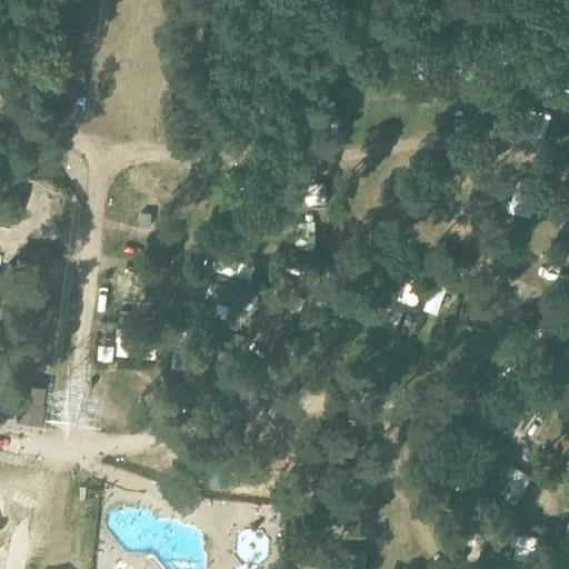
[(306,181),(306,196),(325,197),(326,181),(306,181)]
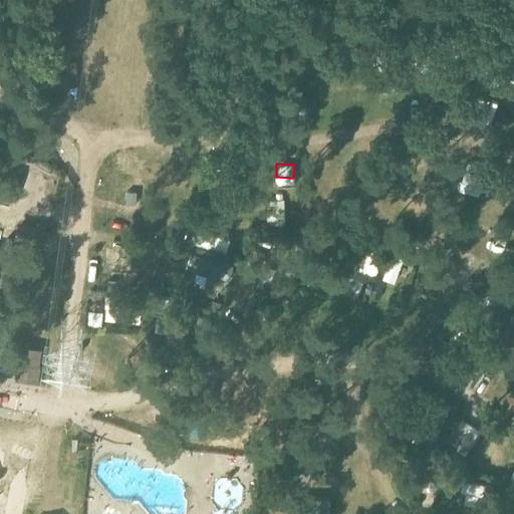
[(187,226),(182,240),(223,254),(228,240),(187,226)]
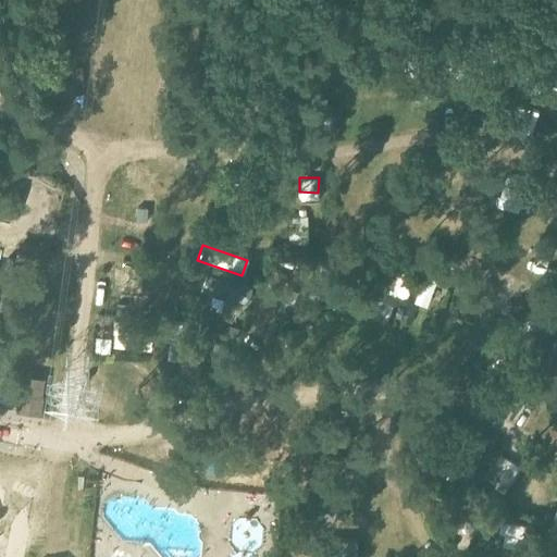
[(0,287),(9,251),(0,248),(0,287)]
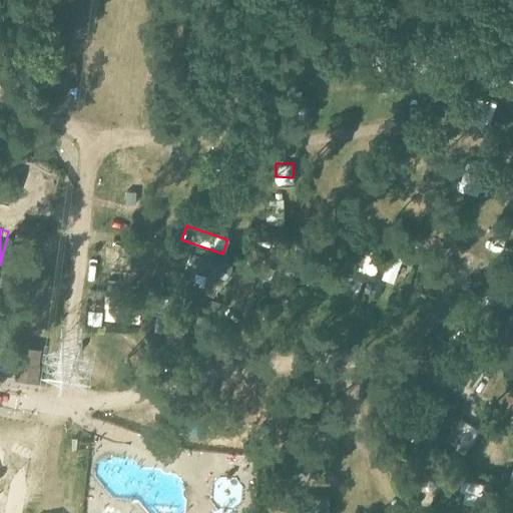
[(347,244),(334,288),(347,292),(360,248),(347,244)]
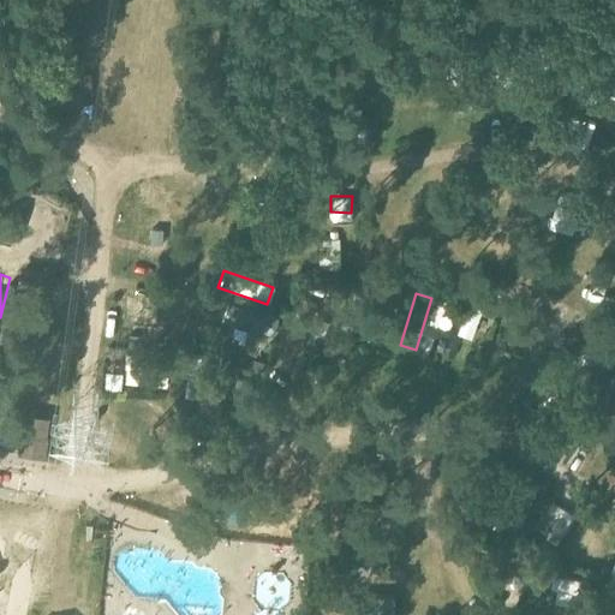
[(472,293),(457,333),(470,339),(481,312),(484,303),(485,299),(472,293)]
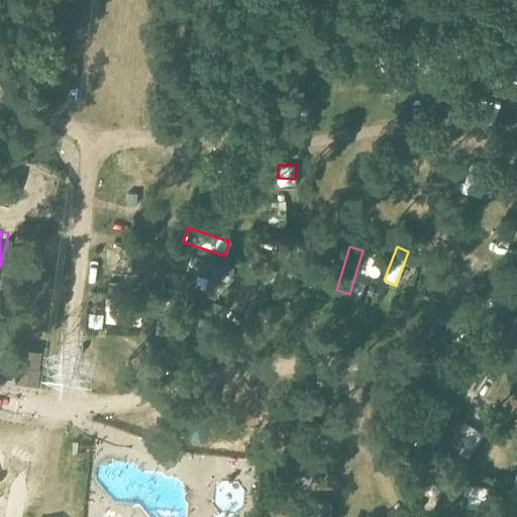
[(297,247),(281,284),(291,289),(307,252),(297,247)]
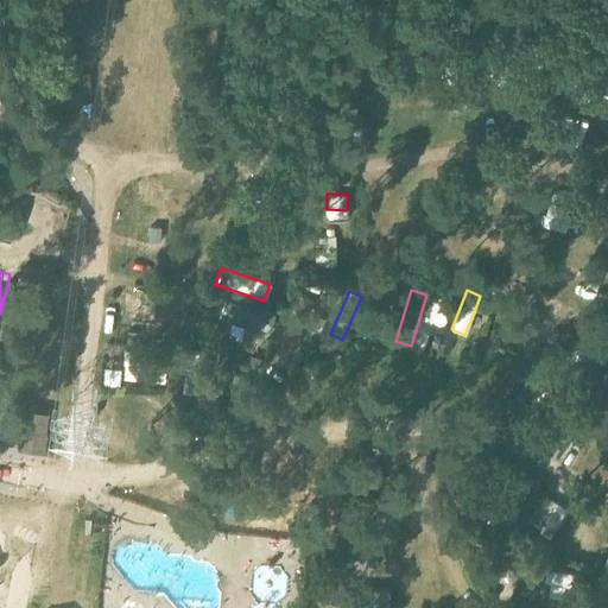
[(225,301),(219,317),(268,333),(274,316),(225,301)]
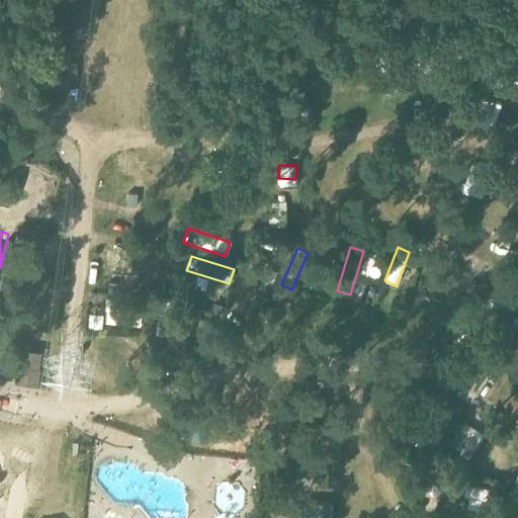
[(105,298),(104,310),(120,312),(135,313),(141,314),(142,301),(105,298)]
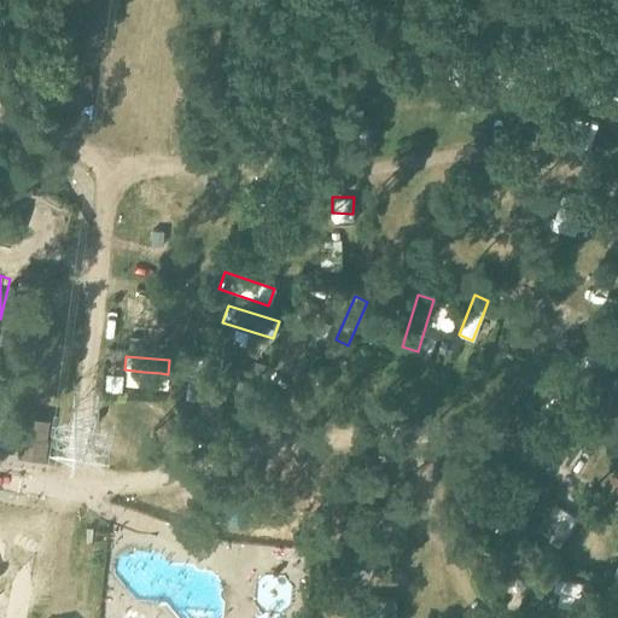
[(188,357),(182,398),(198,401),(204,360),(188,357)]
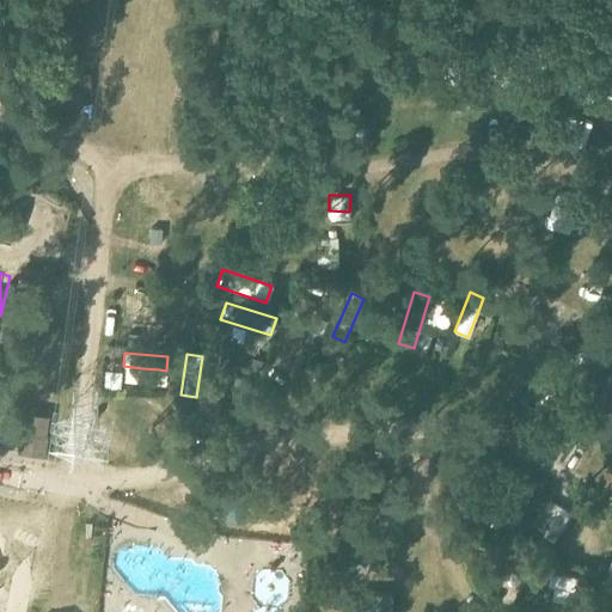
[(571,393),(542,439),(557,448),(586,403),(571,393)]
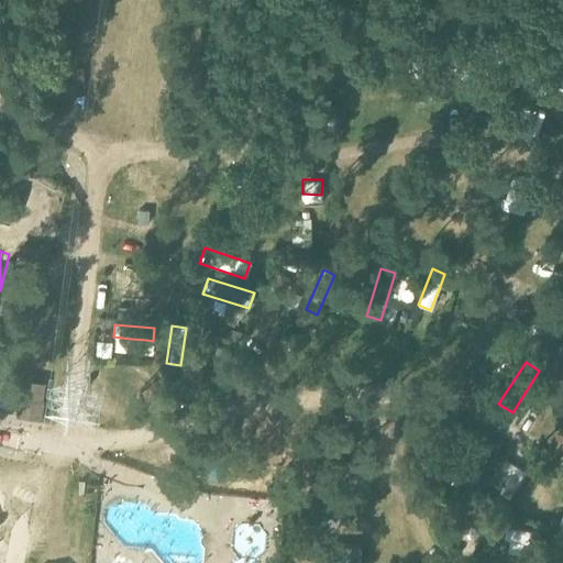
[(552,396),(559,383),(547,377),(540,392),(552,396)]
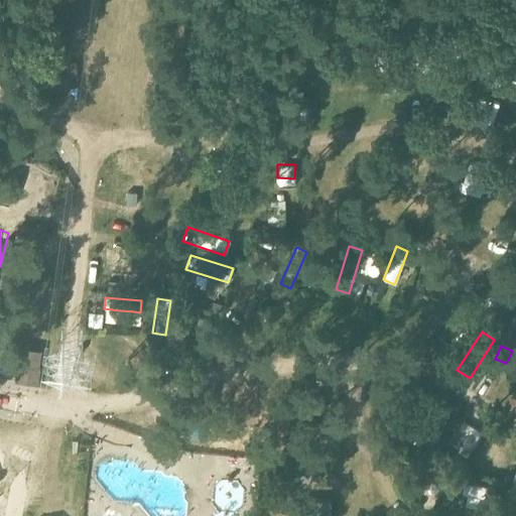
[(33,380),(34,349),(16,348),(15,379),(33,380)]
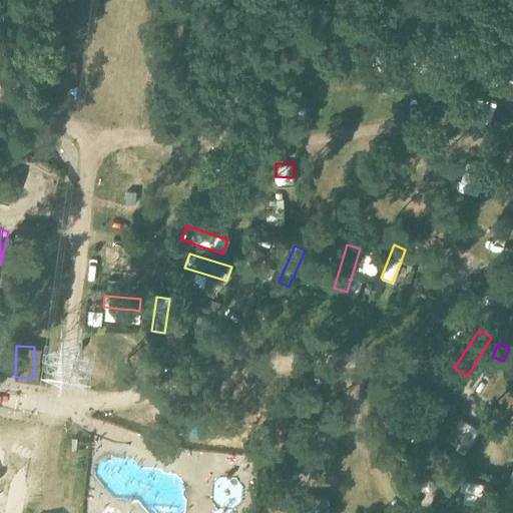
[(435,402),(424,435),(435,439),(446,406),(435,402)]
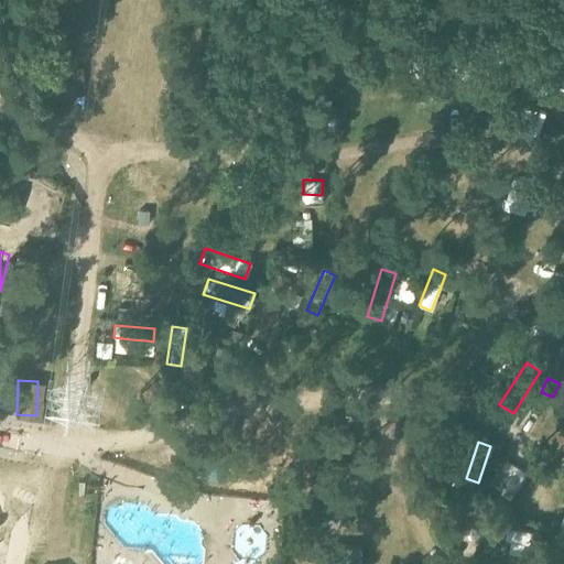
[(499,490),(499,491),(509,498),(527,473),(517,466),(509,476),(499,490)]
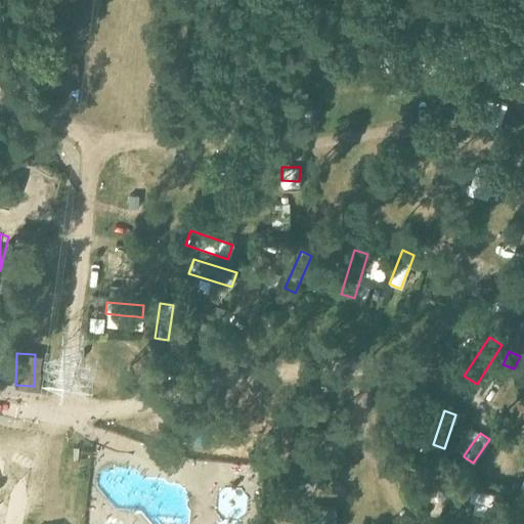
[(423,467),(419,481),(457,492),(462,477),(423,467)]
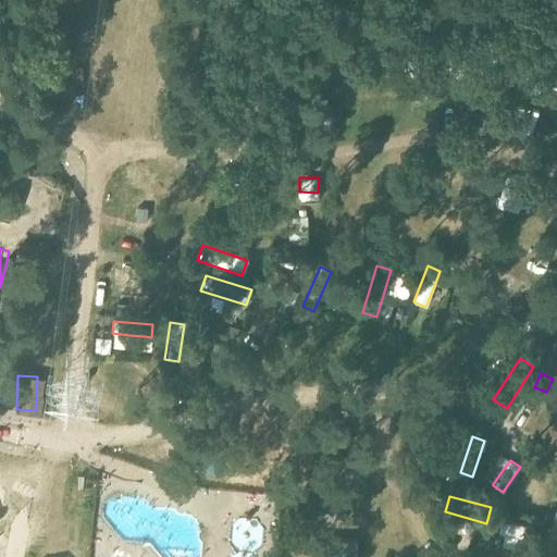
[(371,518),(378,540),(388,536),(382,515),(371,518)]
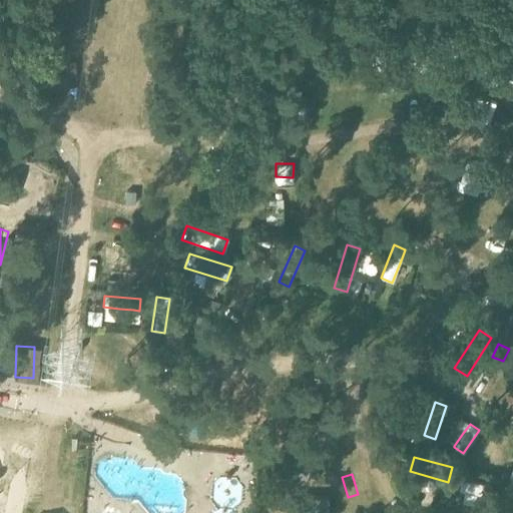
[(461,479),(459,491),(465,492),(480,494),(489,496),(492,484),(461,479)]
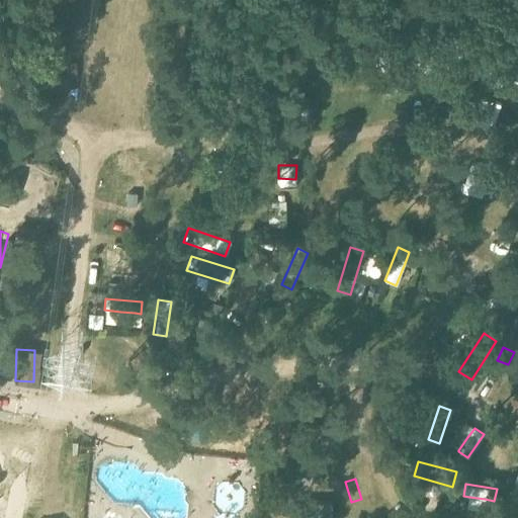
[(295,502),(294,517),(332,517),(332,503),(295,502)]
